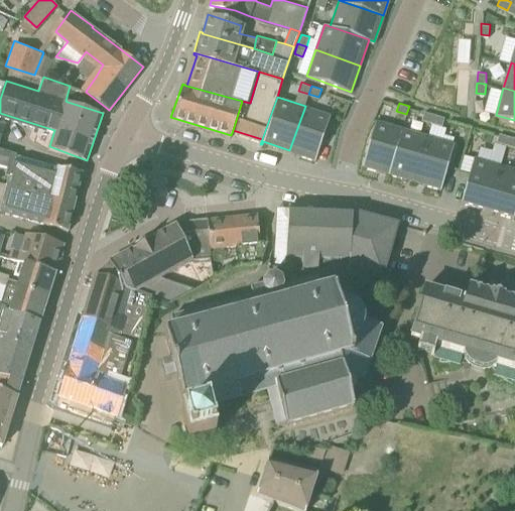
[(315,159),(332,115),(305,106),(289,150),(315,159)]
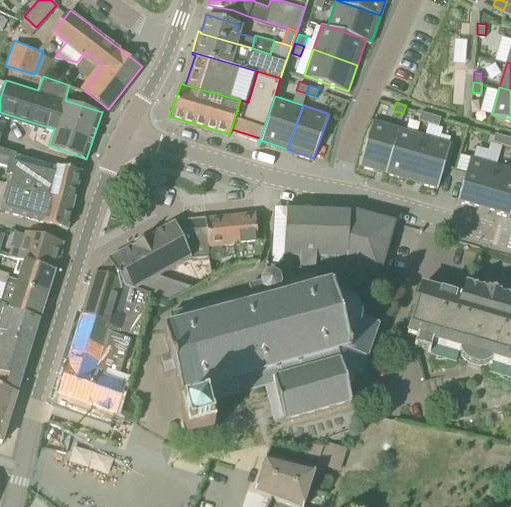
[(429,121),(431,113),(421,110),(419,118),(429,121)]
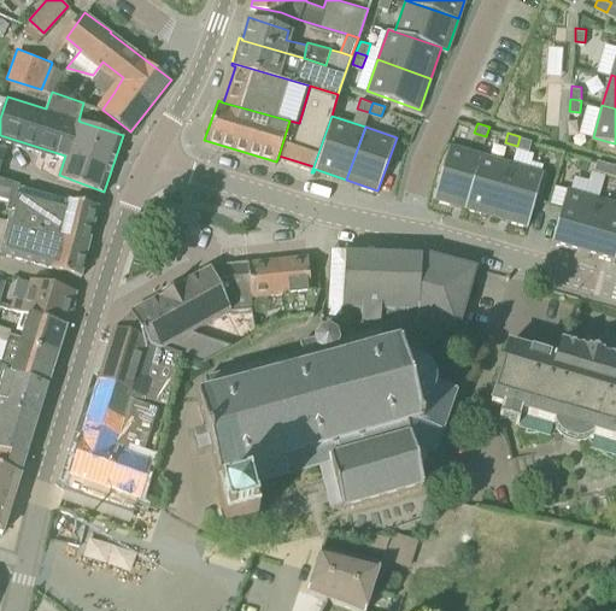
[(517,146),(529,150),(532,139),(520,136),(517,146)]
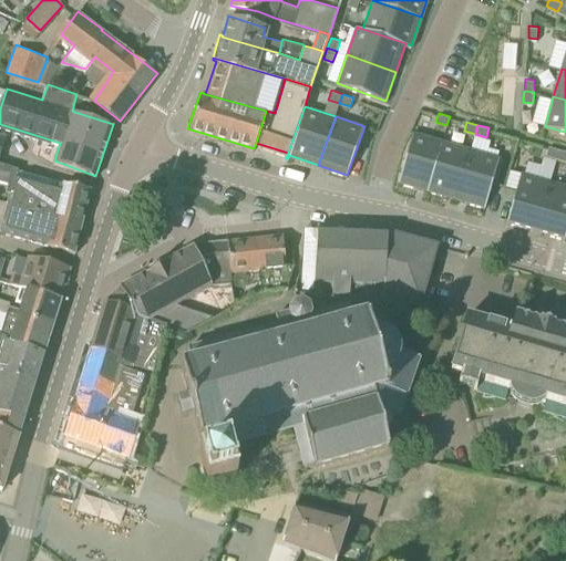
[(428,189),(442,139),(413,132),(399,180),(428,189)]
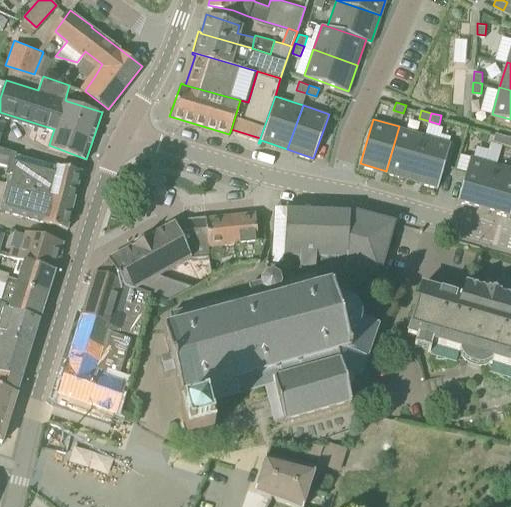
[(412,179),(425,134),(399,126),(386,171),(412,179)]
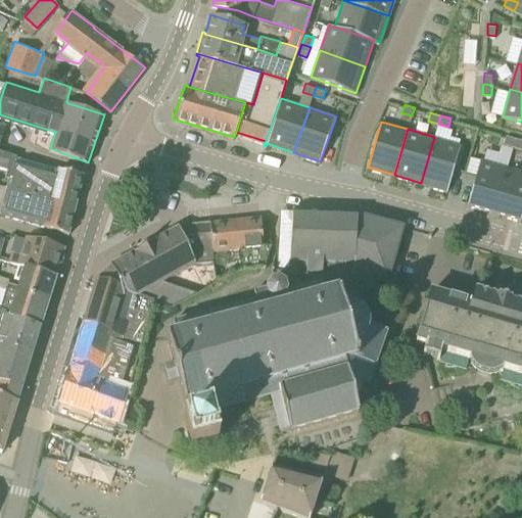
[(514,146),(517,137),(507,134),(504,143),(514,146)]
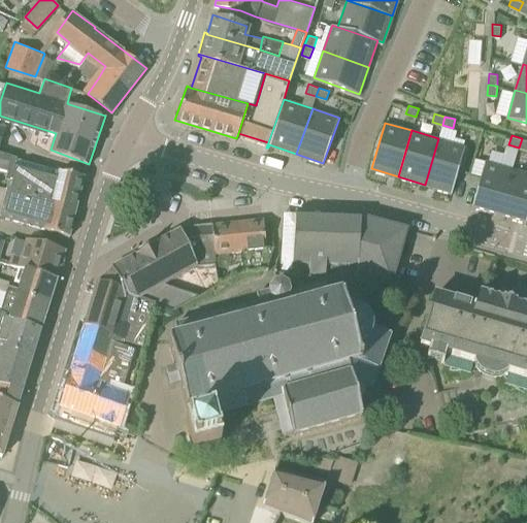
[(465,146),(438,138),(425,185),(452,192),(465,146)]
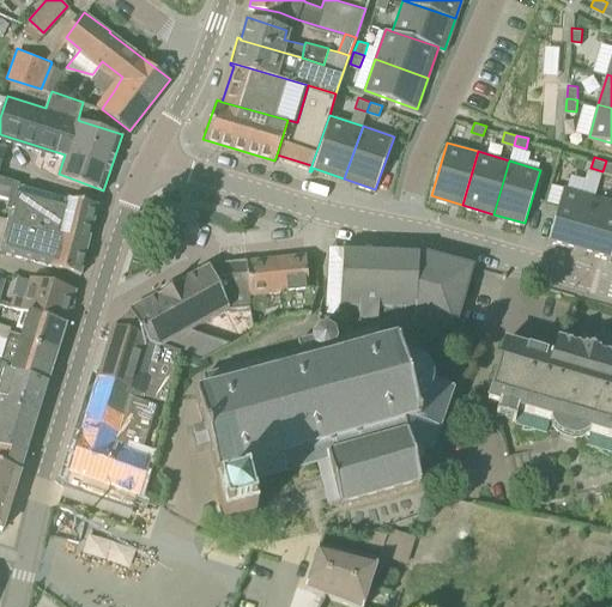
[(0,175),(0,193),(13,198),(8,219),(89,240),(98,204),(62,193),(0,175)]
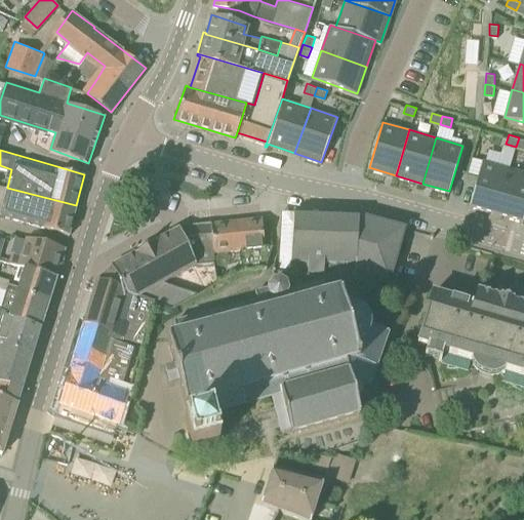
[(496,212),(510,167),(483,159),(469,204),(496,212)]
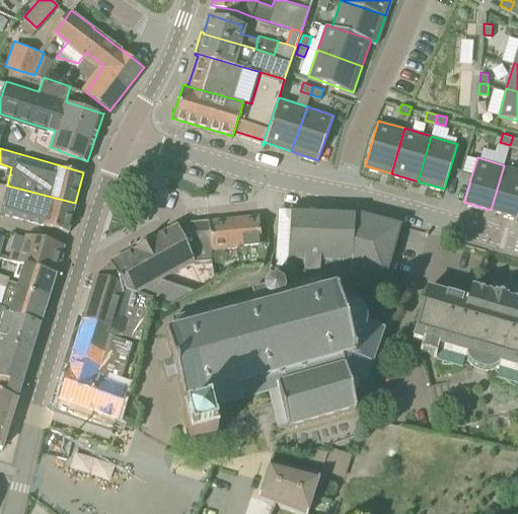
[(517,168),(504,165),(491,210),(517,218),(517,168)]
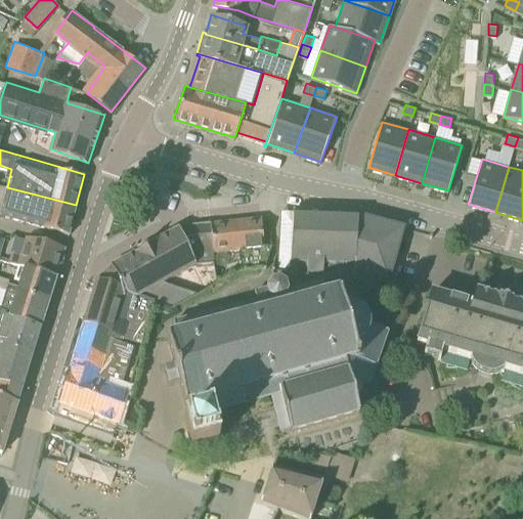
[(70,233),(76,205),(7,187),(0,213),(40,223),(39,225),(70,233)]
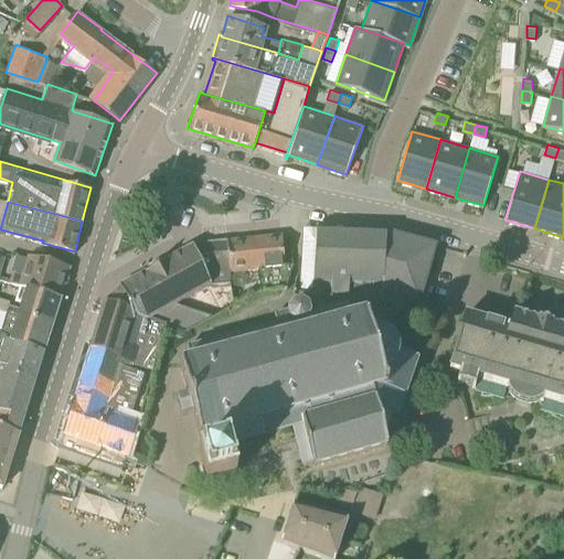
[(404,234),(386,228),(317,225),(314,277),(383,281),(387,281),(386,297),(421,303),(431,268),(435,250),(403,242),(404,234)]
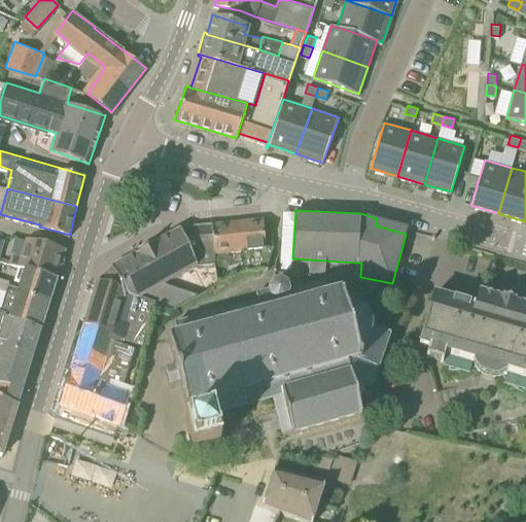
[(263,218),(212,223),(215,252),(216,252),(241,250),(243,269),(267,266),(273,246),(265,247),(263,218)]
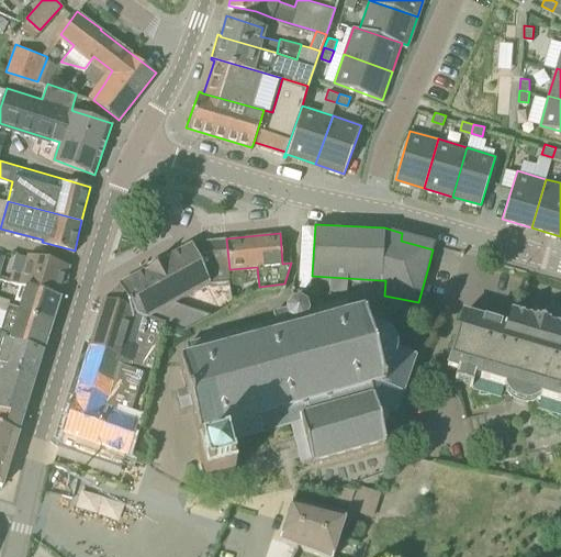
[(232,279),(231,269),(229,269),(226,238),(193,242),(120,282),(104,298),(165,320),(183,326),(208,313),(177,304),(177,299),(211,281),(211,280),(232,279)]
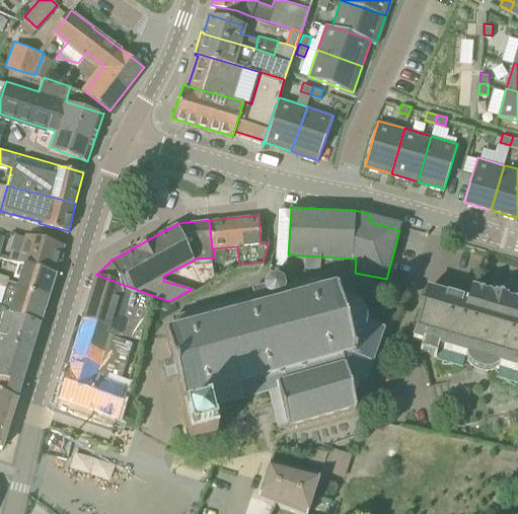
[(57,271),(65,243),(28,232),(23,250),(14,248),(12,258),(26,262),(57,271)]
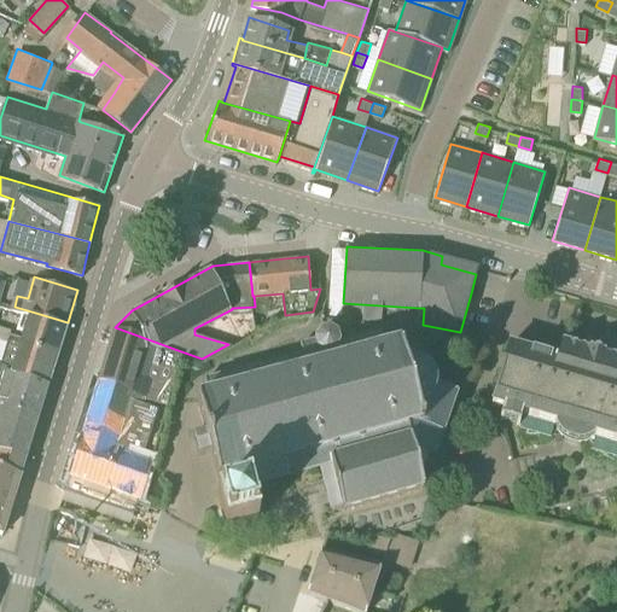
[(58,354),(68,322),(31,312),(24,333),(24,334),(11,331),(12,327),(1,325),(0,328),(0,336),(10,339),(58,354)]
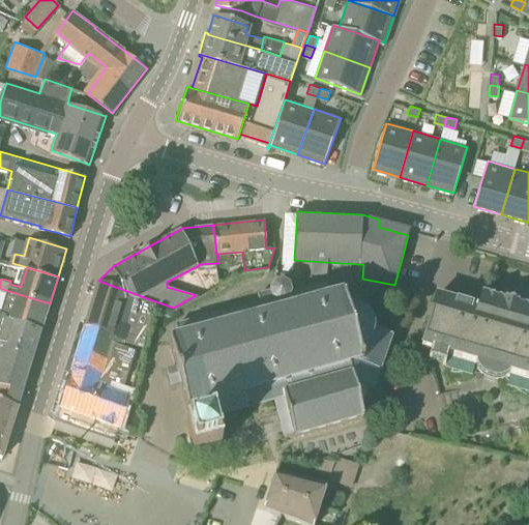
[(98,281),(85,324),(113,333),(127,339),(133,325),(148,329),(155,301),(98,281)]
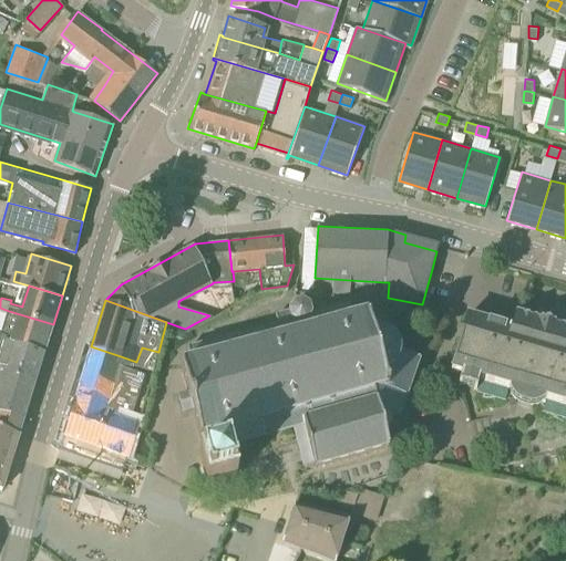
[(420,356),(399,350),(398,345),(397,341),(394,338),(391,334),(387,332),(382,331),(378,330),(373,331),(369,314),(354,318),(350,303),(312,313),(312,310),(311,308),(309,304),(307,302),(305,301),(301,301),(298,301),(295,302),(292,304),(290,307),(290,310),(276,313),(278,322),(188,347),(192,362),(182,364),(188,392),(179,394),(184,411),(194,407),(201,435),(203,435),(207,450),(199,453),(207,482),(237,475),(228,444),(295,426),(305,465),(315,463),(315,464),(389,444),(386,429),(388,428),(389,426),(390,423),(390,421),(389,418),(399,415),(420,356)]
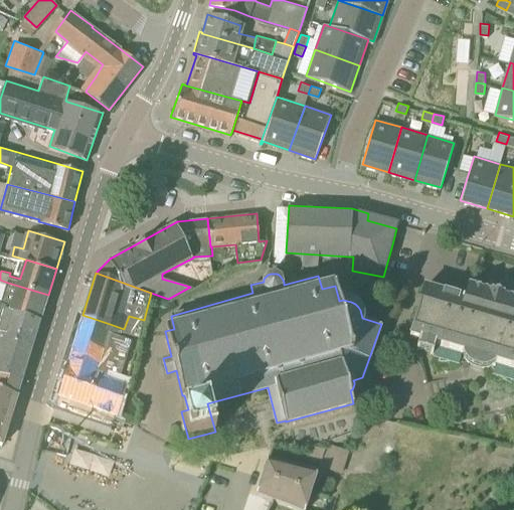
[(6,309),(40,320),(48,295),(8,283),(2,303),(7,305),(6,309)]
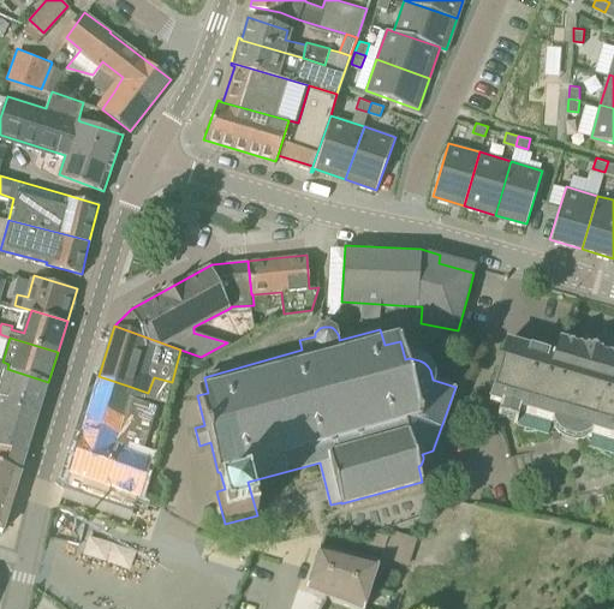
[(489,399),(552,418),(613,436),(613,354),(560,339),(555,354),(507,340),(489,399)]
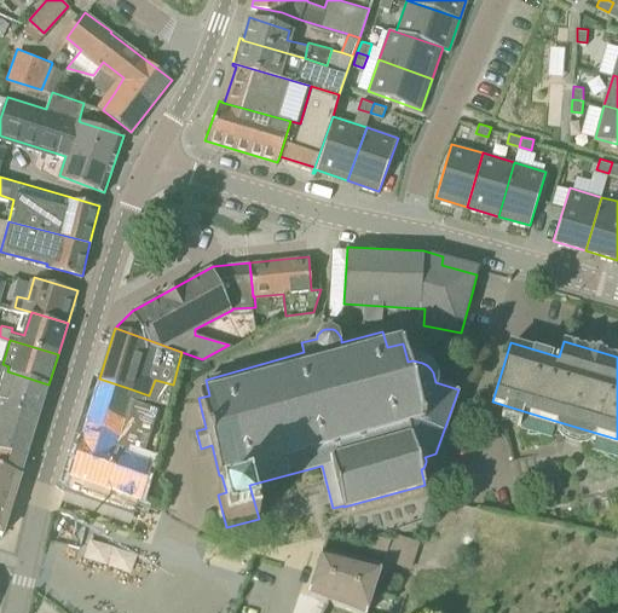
[(26,460),(40,415),(48,385),(7,371),(9,366),(3,364),(0,363),(0,381),(4,382),(0,394),(0,450),(0,451),(0,467),(19,474),(21,472),(22,472),(21,474),(22,474),(26,460)]
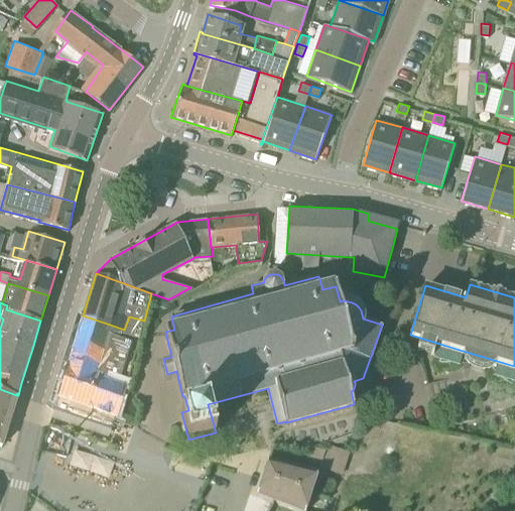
[(107,376),(109,371),(123,371),(133,339),(108,330),(110,325),(83,315),(58,394),(118,414),(126,382),(107,376)]
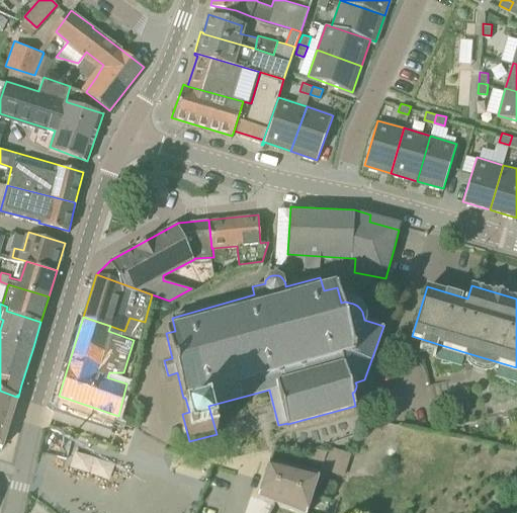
[(0,445),(2,446),(18,397),(17,397),(18,395),(17,395),(16,397),(0,391),(0,377),(0,376),(0,445)]
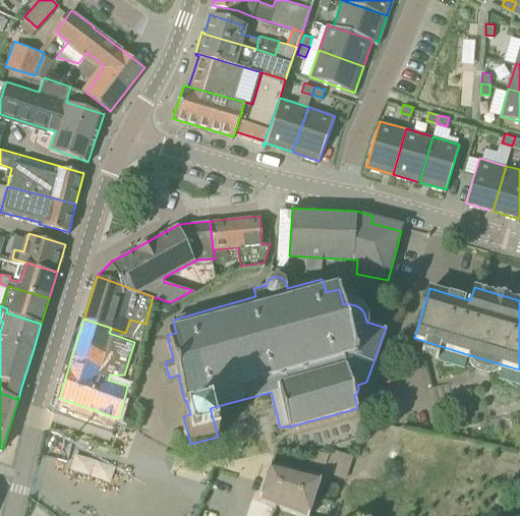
[(108,444),(117,419),(106,414),(103,424),(58,407),(53,422),(108,444)]
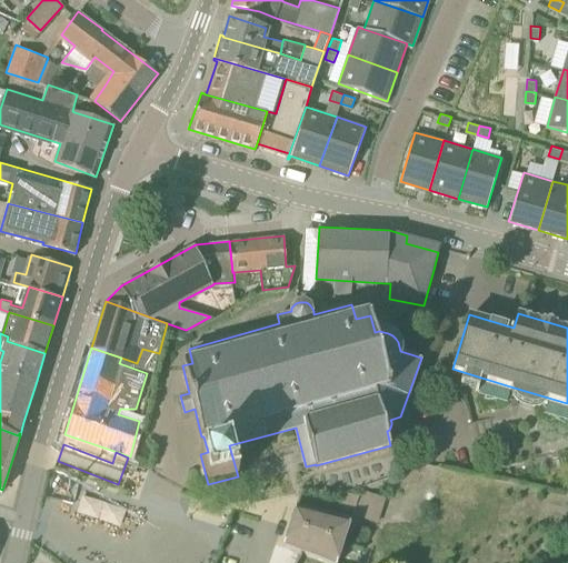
[(120,524),(127,506),(58,482),(51,500),(120,524)]
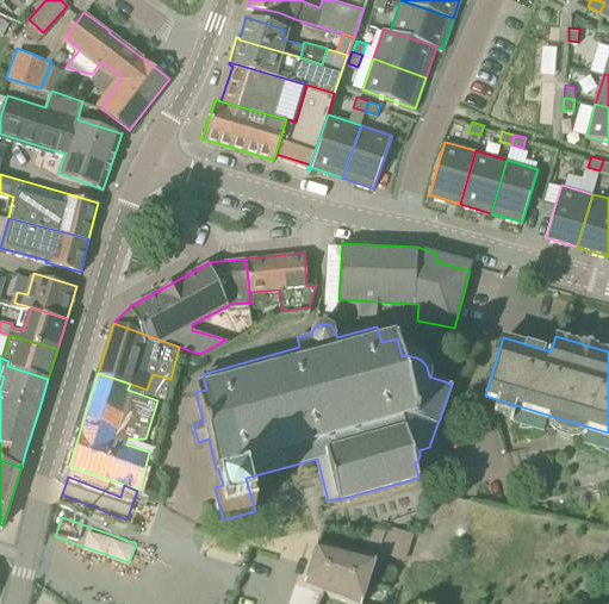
[(361,545),(379,549),(384,533),(366,528),(361,545)]
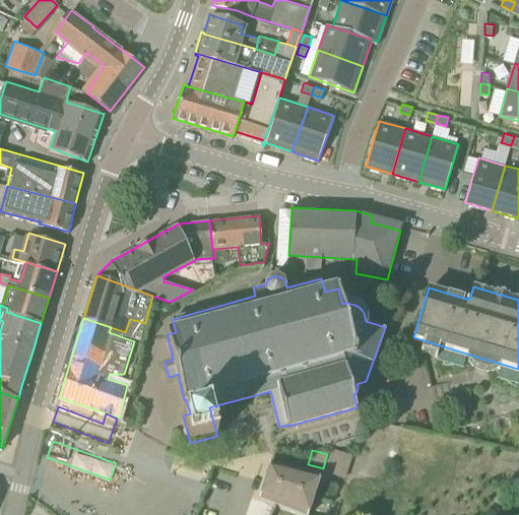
[(259,498),(303,514),(305,514),(319,475),(301,470),(288,467),(270,462),(259,498)]
